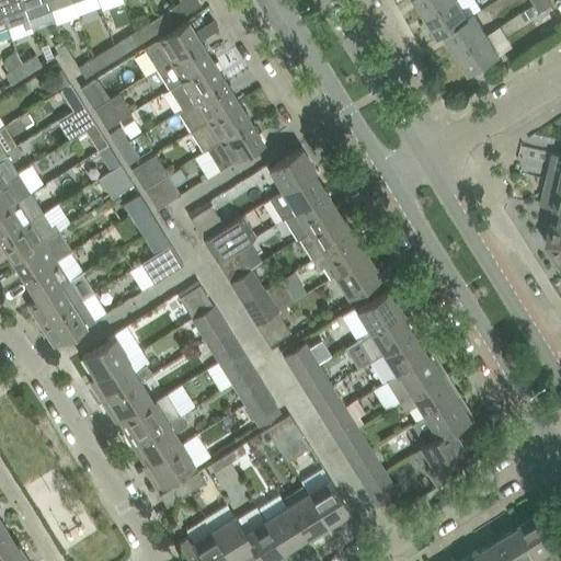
[(23,0),(0,0),(0,6),(8,26),(22,21),(25,29),(33,25),(30,19),(23,0)]
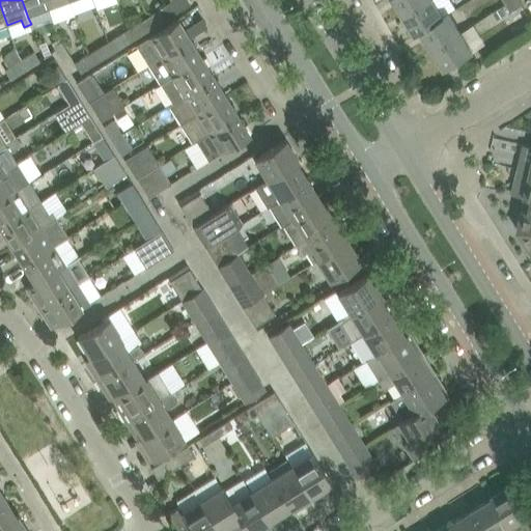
[(46,0),(22,0),(28,18),(50,9),(46,0)]
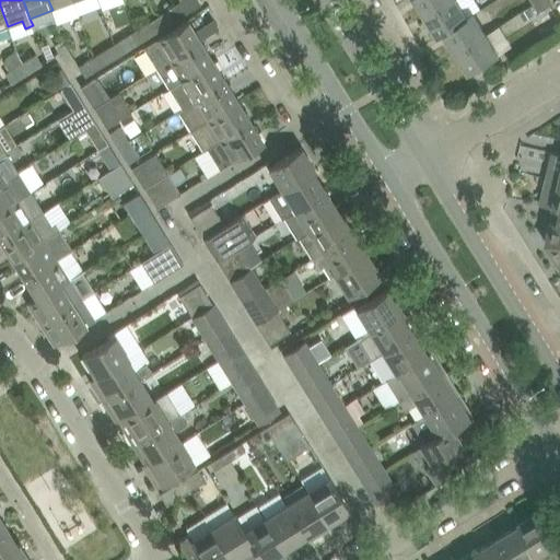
[(73,0),(48,0),(53,10),(74,2),(73,0)]
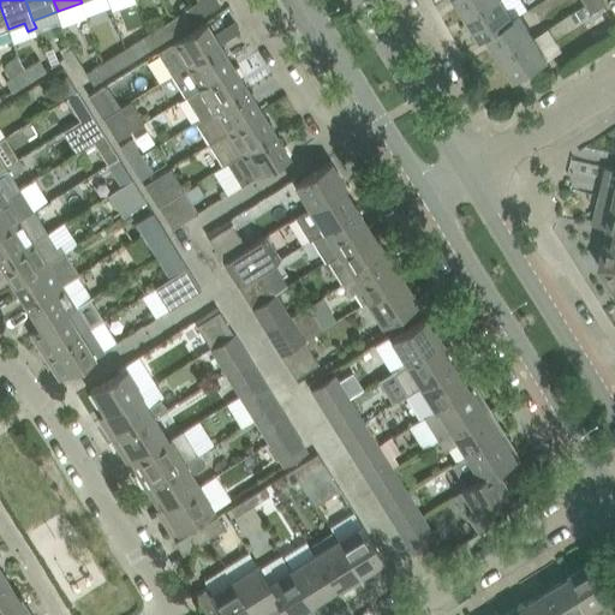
[(87,0),(82,3),(88,19),(112,10),(108,0),(87,0)]
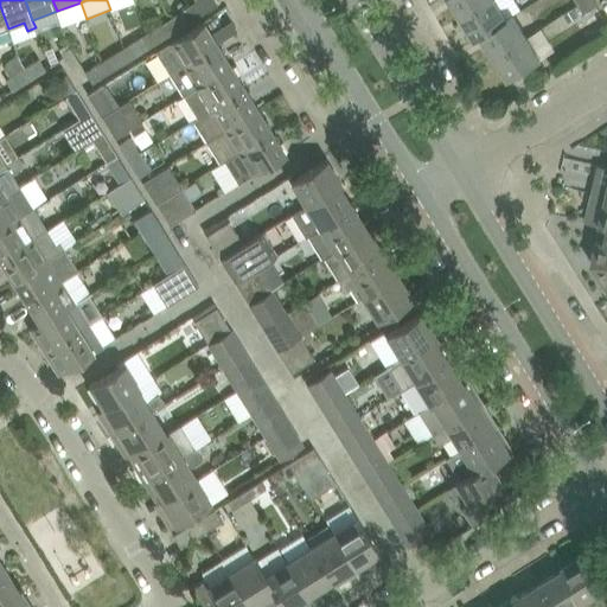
[(107,0),(110,10),(112,11),(135,2),(134,0),(107,0)]
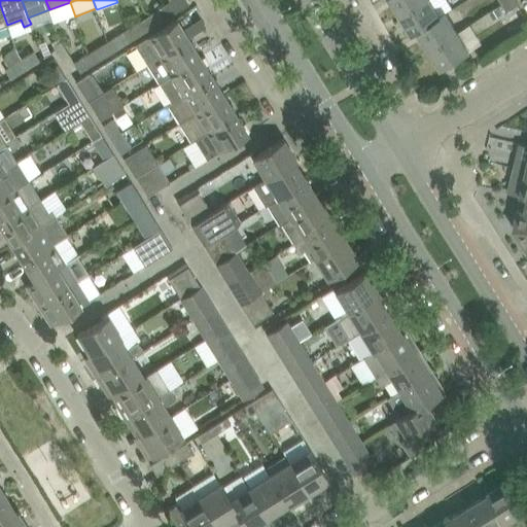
[(171,0),(171,1),(157,8),(165,20),(188,4),(186,0),(171,0)]
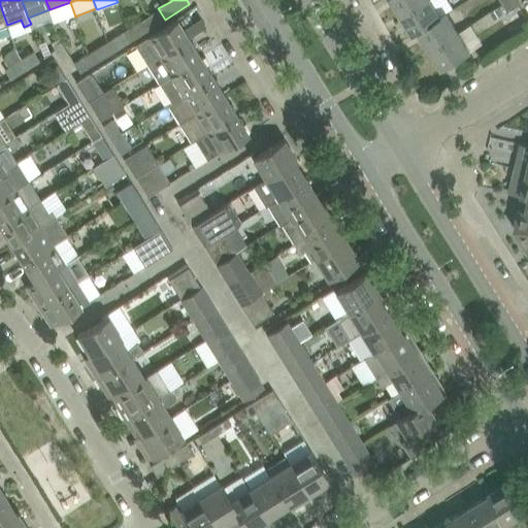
[(392,0),(401,14),(424,0),(392,0)]
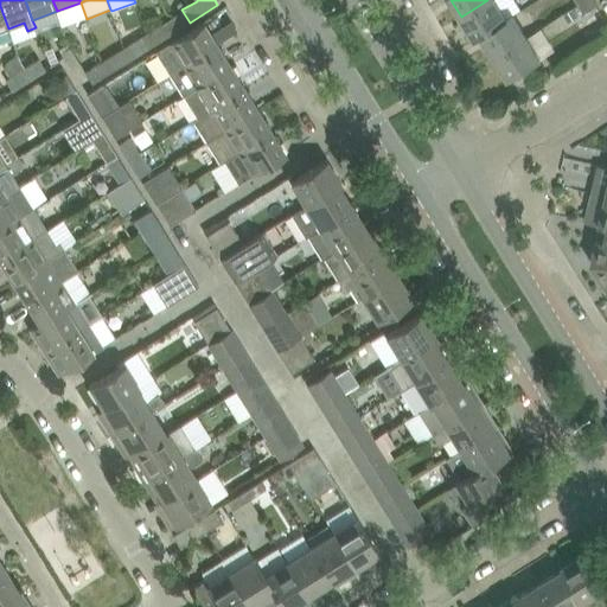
[(487,0),(461,17),(475,38),(513,14),(513,13),(508,17),(496,0),(487,0)]
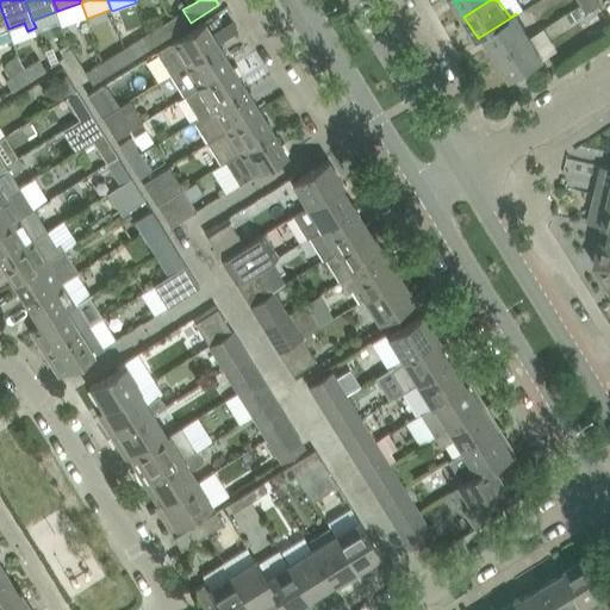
[(597,0),(586,0),(582,4),(587,12),(601,4),(597,0)]
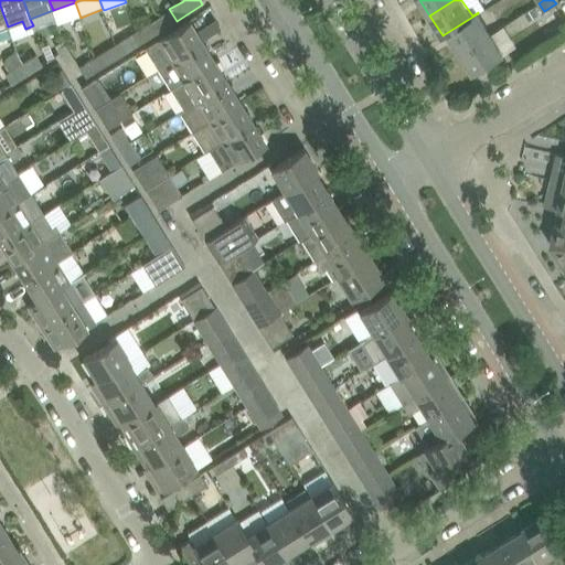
[(53,10),(59,25),(81,18),(75,2),(53,10)]
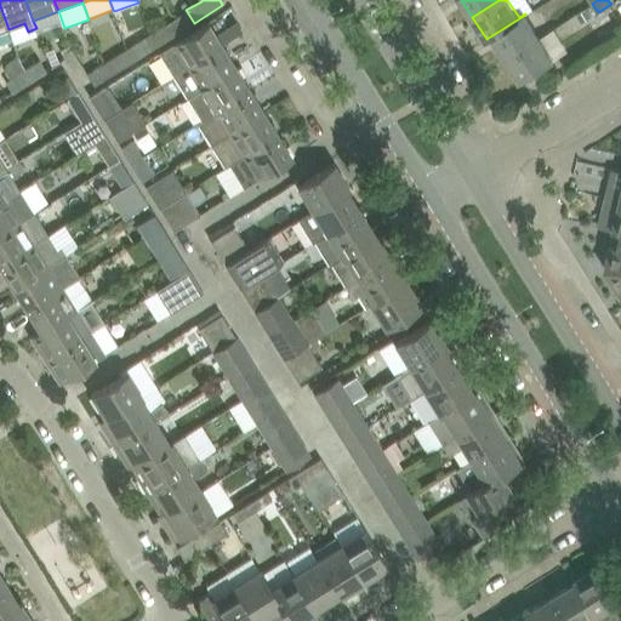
[(36,28),(39,38),(64,28),(58,11),(33,21),(36,28)]
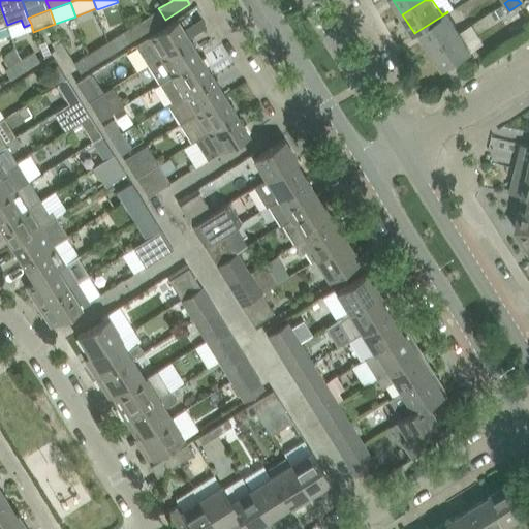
[(419,31),(431,49),(460,31),(447,12),(414,33),(414,34),(419,31)]
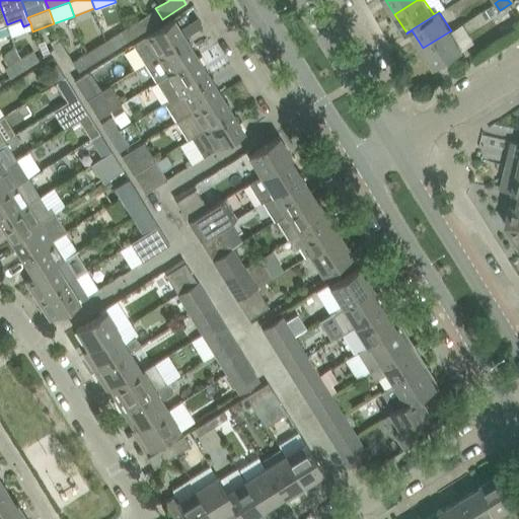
[(133,44),(145,63),(186,38),(173,18),(133,44)]
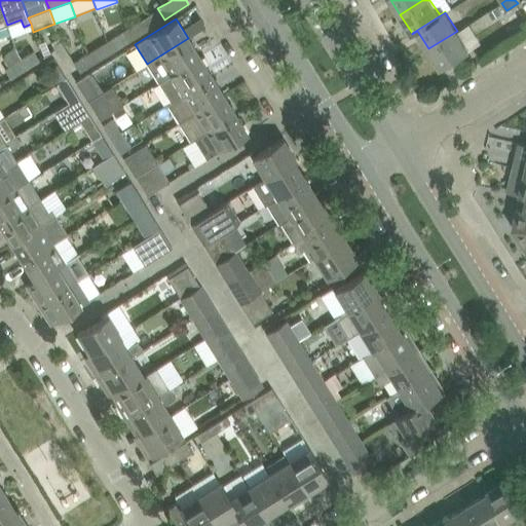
[(33,32),(31,24),(24,27),(21,20),(7,25),(12,39),(33,32)]
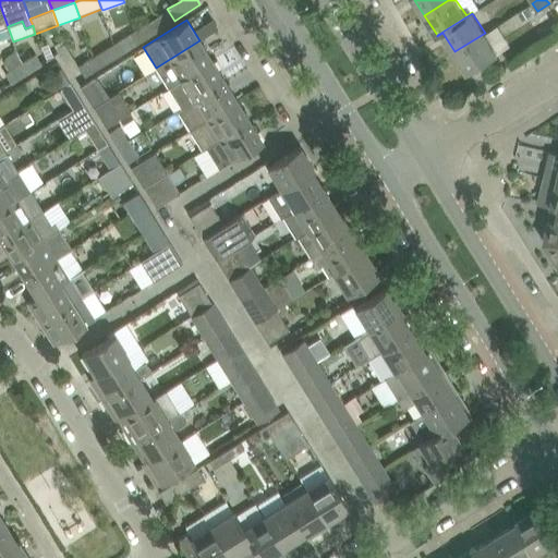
[(141,40),(155,32),(149,21),(134,31),(141,40)]
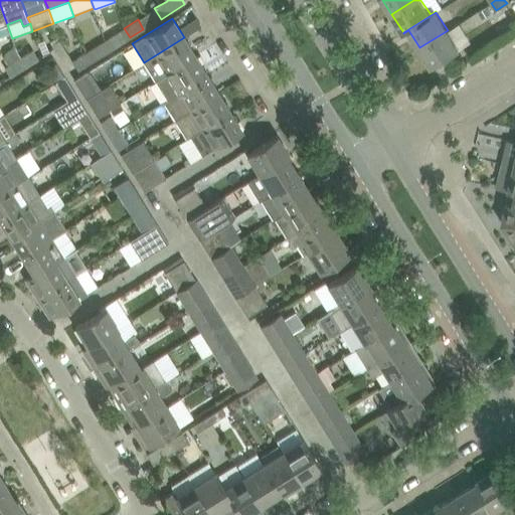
[(115,46),(130,37),(124,28),(110,37),(115,46)]
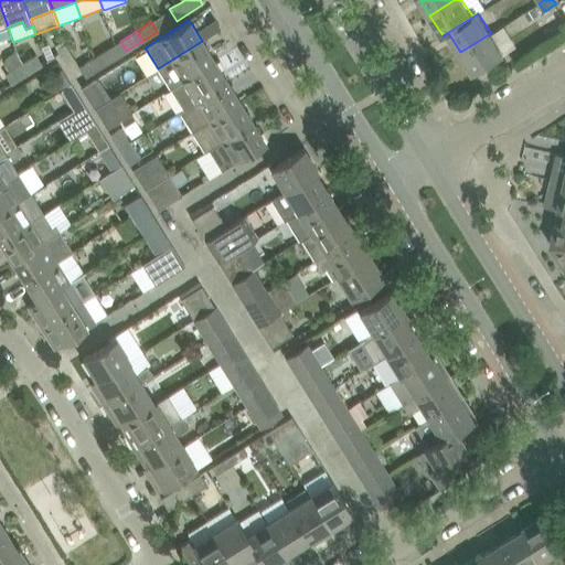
[(491,33),(460,52),(473,73),(503,54),(491,33)]
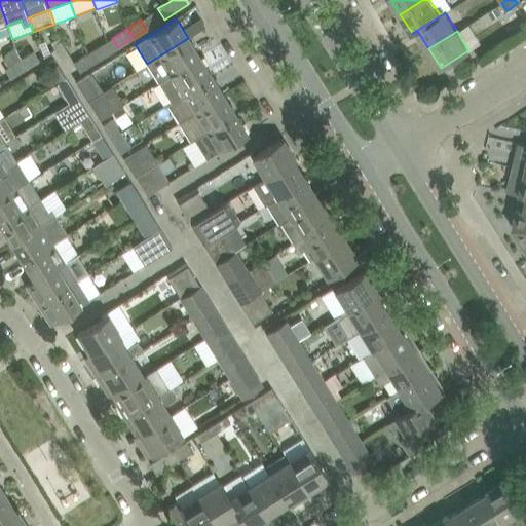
[(188,38),(147,64),(159,83),(200,58),(188,38)]
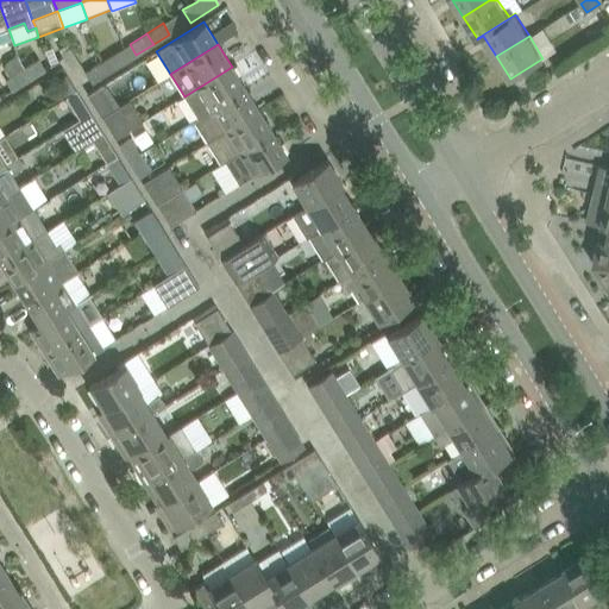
[(70,46),(61,52),(71,69),(81,63),(70,46)]
